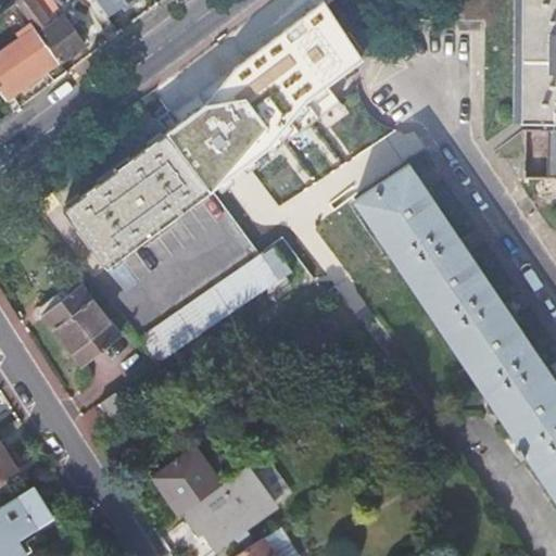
[(32,25),(58,62),(83,45),(76,36),(78,34),(80,33),(73,22),(68,24),(61,14),(57,17),(49,23),(33,0),(15,0),(14,1),(32,25)]
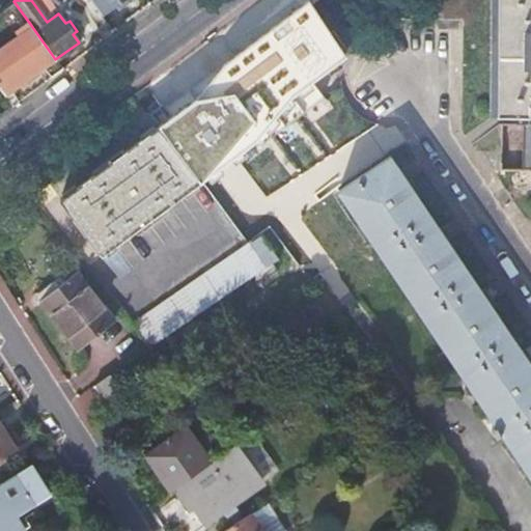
[(43,0),(31,0),(47,22),(54,17),(43,0)]
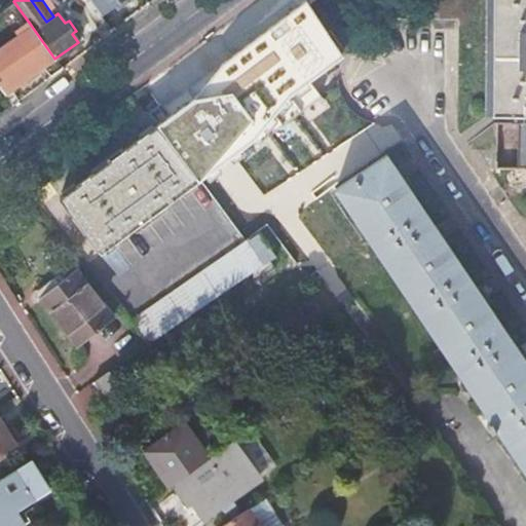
[(119,0),(88,0),(99,14),(117,2),(119,0)]
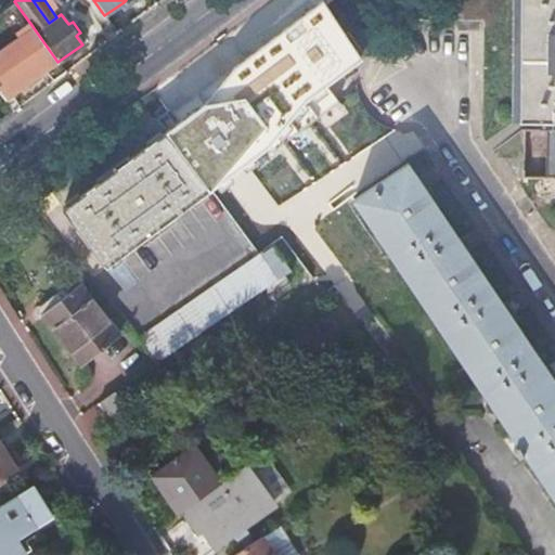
[(554,0),(519,0),(517,116),(551,116),(552,105),(554,105),(554,0)]
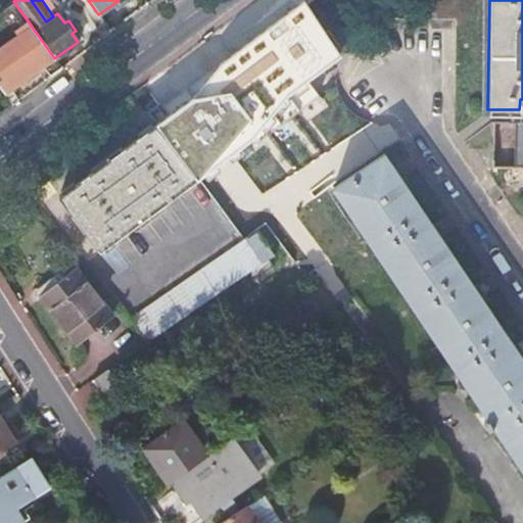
[(12,5),(0,12),(0,13),(11,32),(24,24),(12,5)]
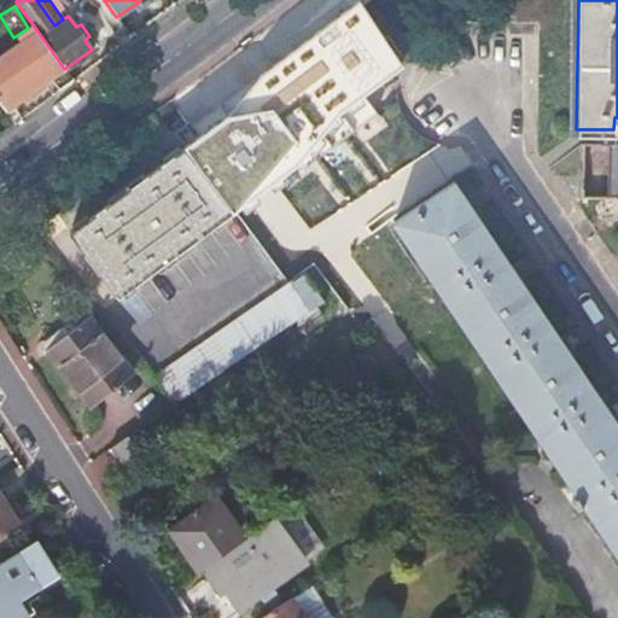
[(220,121),(184,147),(232,213),(297,168),(301,174),(378,115),(363,97),(391,77),(345,17),(215,114),(220,121)]
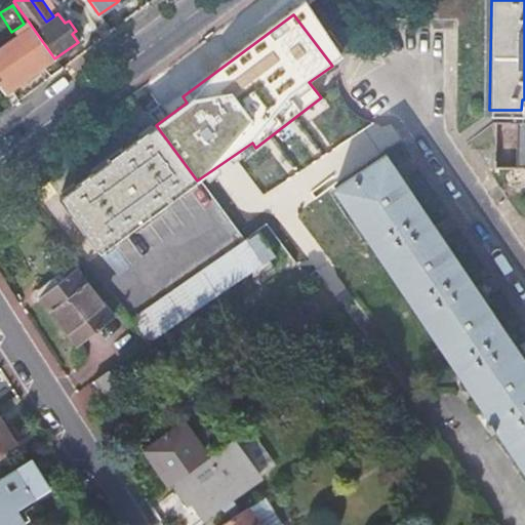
[(47,77),(61,67),(54,58),(30,24),(0,45),(0,88),(11,105),(16,101),(8,87),(25,76),(40,67),(47,77)]
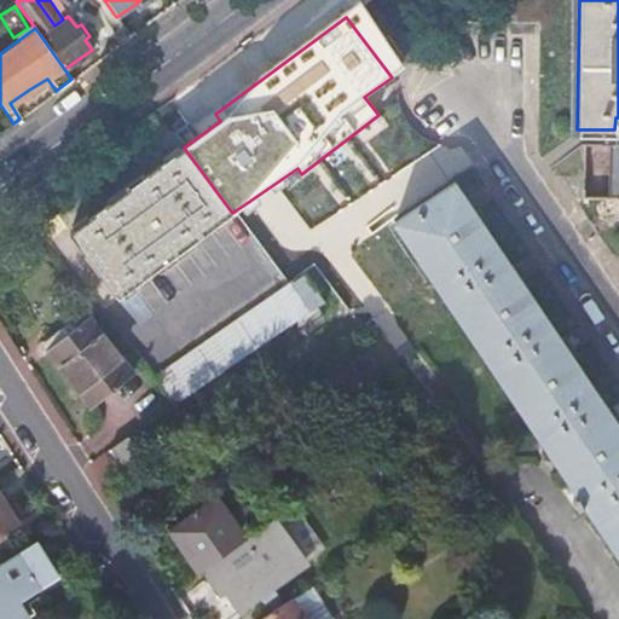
[(618,200),(618,144),(608,145),(607,200),(618,200)]
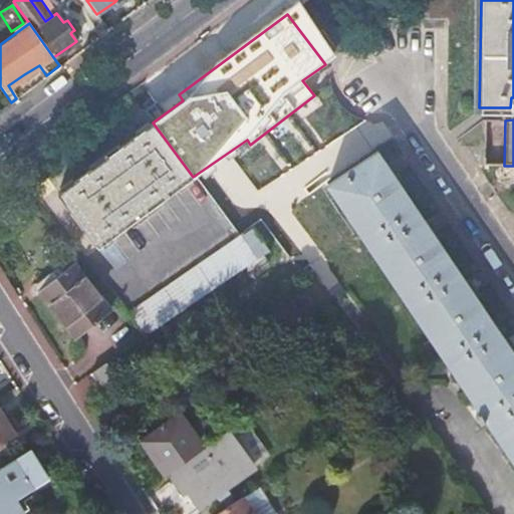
[(153,122),(57,194),(72,214),(71,215),(81,229),(82,228),(97,247),(193,177),(153,122)]
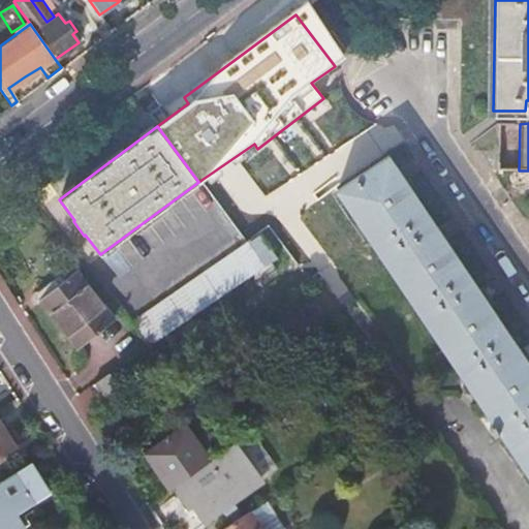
[(499,432),(528,475),(528,363),(498,318),(457,257),(413,193),(387,155),(336,190),(494,424),(489,428),(494,435),(499,432)]
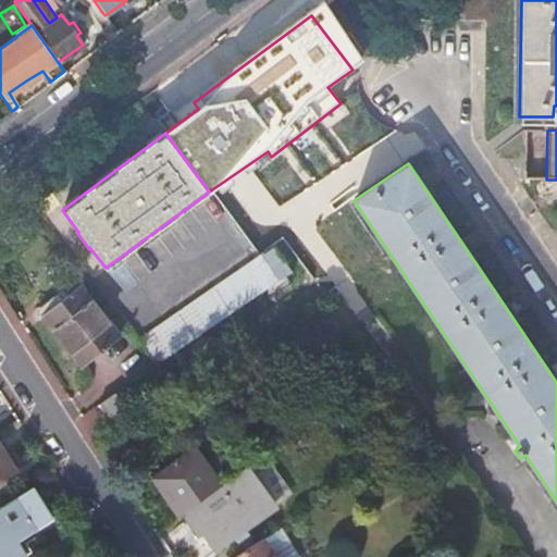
[(279,254),(274,248),(139,339),(158,363),(292,273),(279,254)]
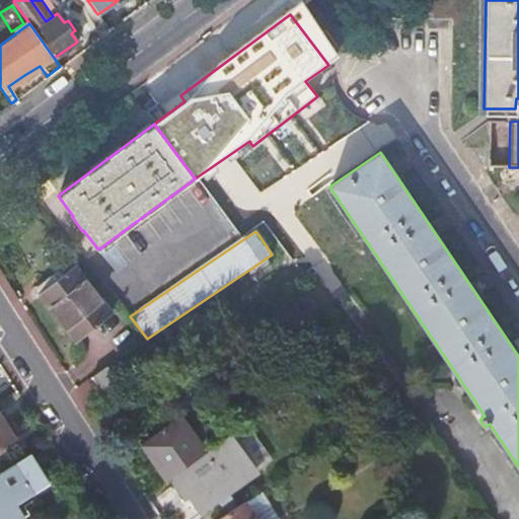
[(35,293),(38,296),(41,294),(76,341),(110,313),(73,267),(39,293),(38,291),(35,293)]
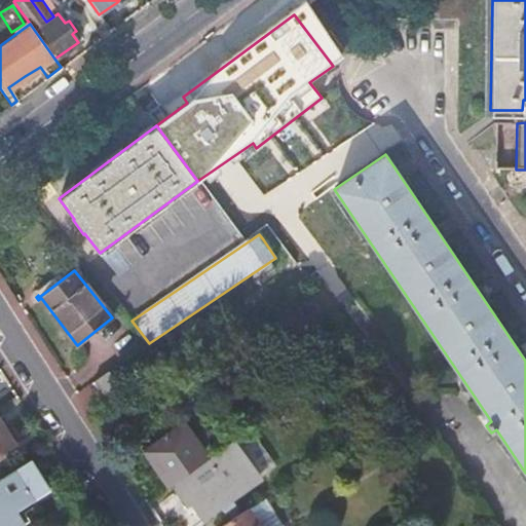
[(107,372),(92,381),(103,399),(118,388),(107,372)]
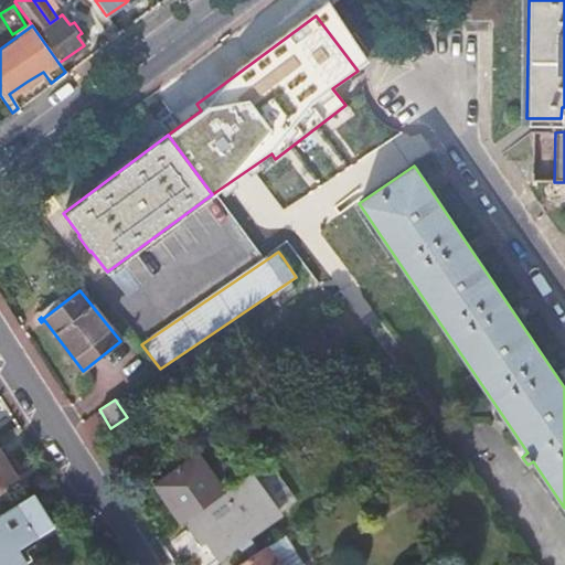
[(0,454),(0,486),(14,477),(0,454)]
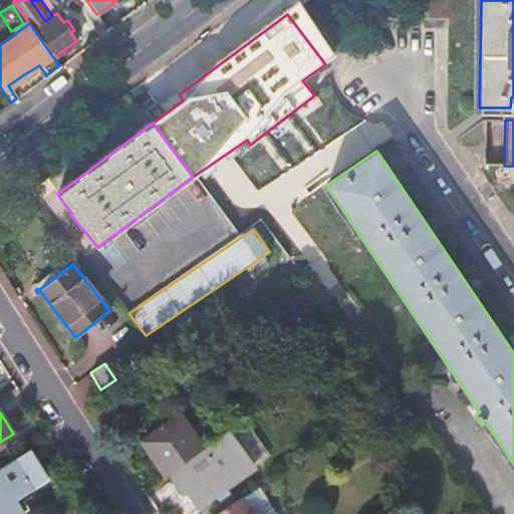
[(166,473),(202,447),(178,415),(141,441),(164,474),(166,473)]
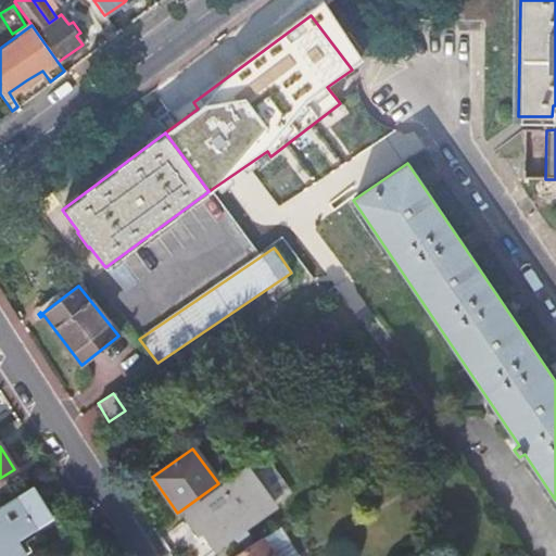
[(273,505),(244,465),(243,465),(218,483),(179,512),(194,533),(201,529),(214,546),(273,505)]
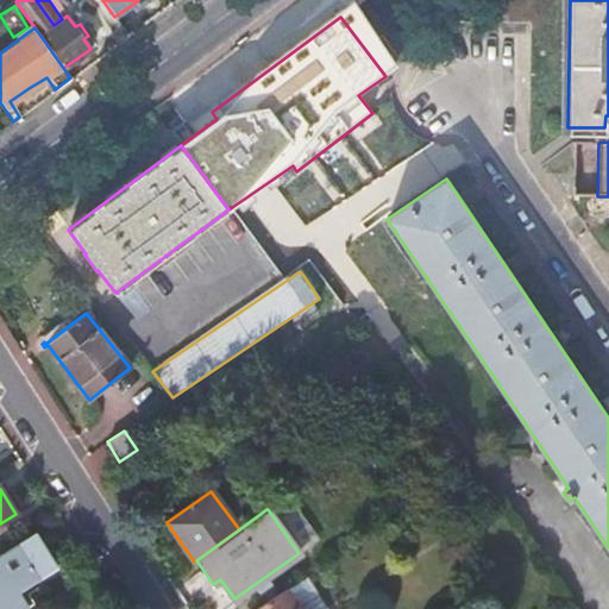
[(55,565),(33,532),(0,553),(0,608),(22,608),(25,607),(14,590),(55,565)]
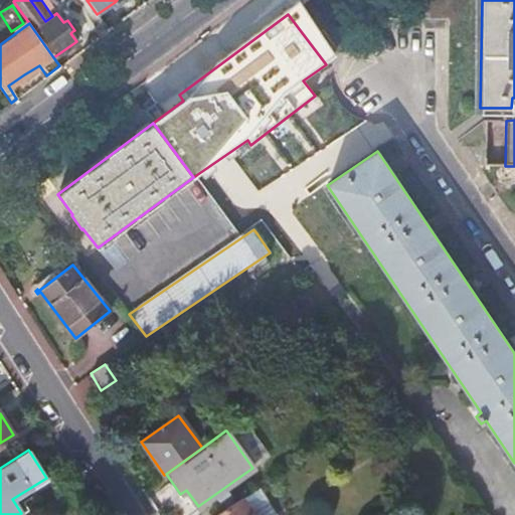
[(250,514),(241,499),(214,514),(250,514)]
